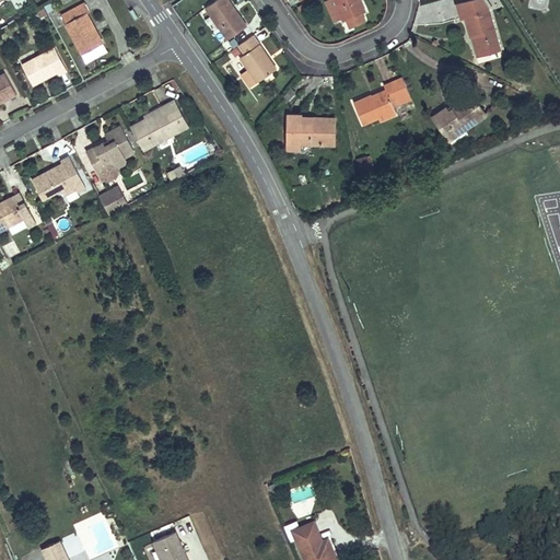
[(230,0),(213,0),(206,6),(229,38),(247,25),(230,0)]
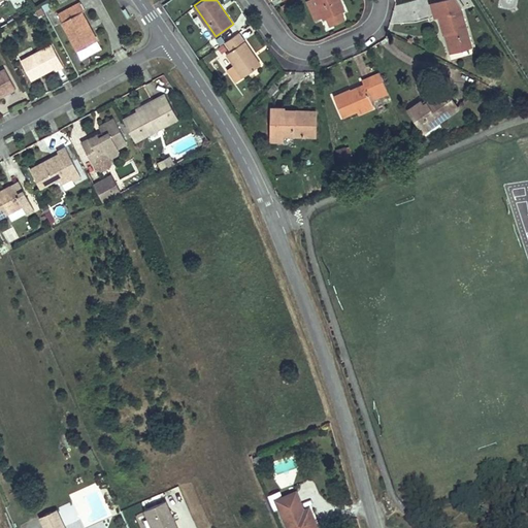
[(306,0),(305,1),(315,21),(322,18),(314,0),(306,0)]
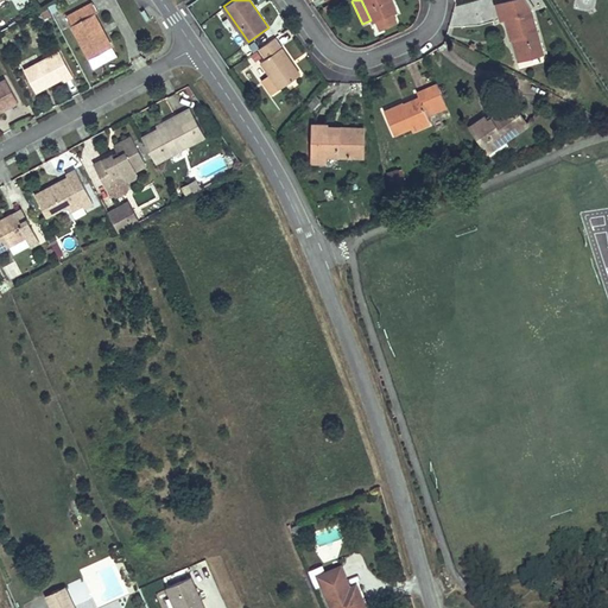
[(392,0),(361,0),(371,20),(372,23),(375,21),(379,30),(398,21),(394,13),(398,12),(392,0)]
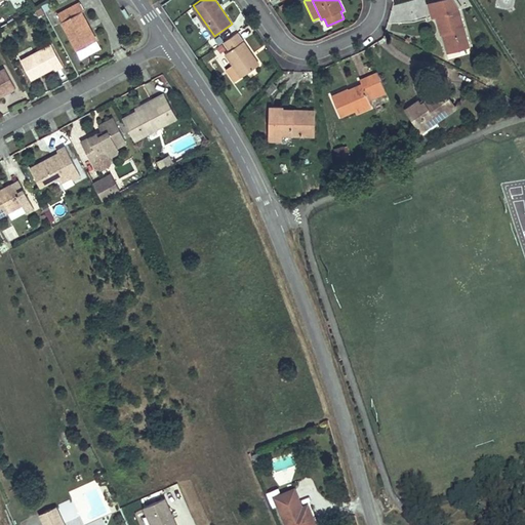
[(454,0),(435,0),(427,2),(431,18),(436,16),(440,34),(441,34),(446,52),(452,51),(469,46),(471,46),(459,7),(454,0)]
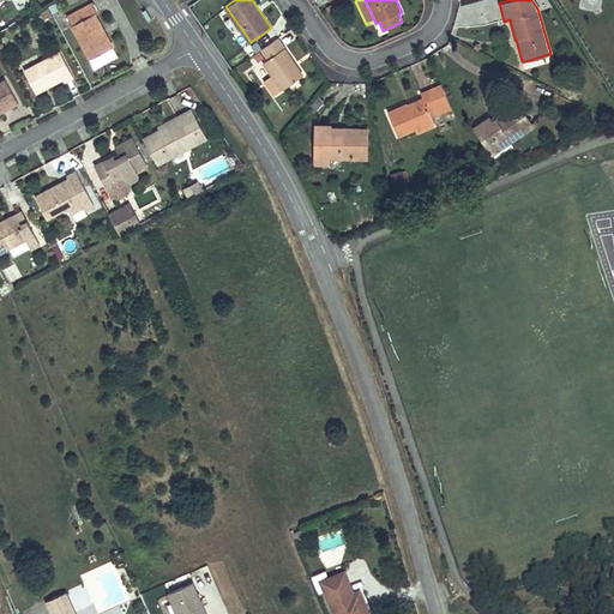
[(89,59),(114,46),(107,32),(104,34),(102,29),(104,28),(96,12),(97,11),(92,1),(66,16),(72,25),(71,25),(89,59)]
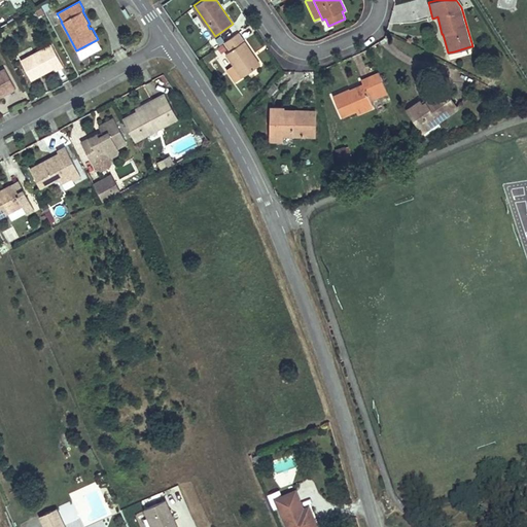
[(50,8),(48,2),(42,5),(44,11),(50,8)]
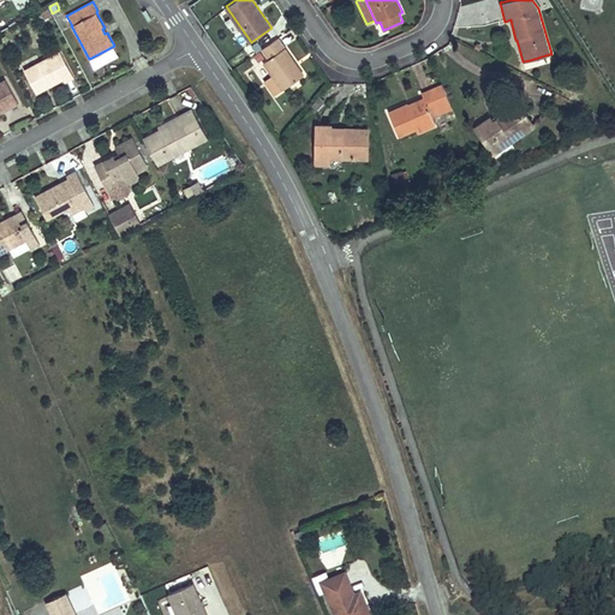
[(52,15),(48,9),(41,12),(45,18),(52,15)]
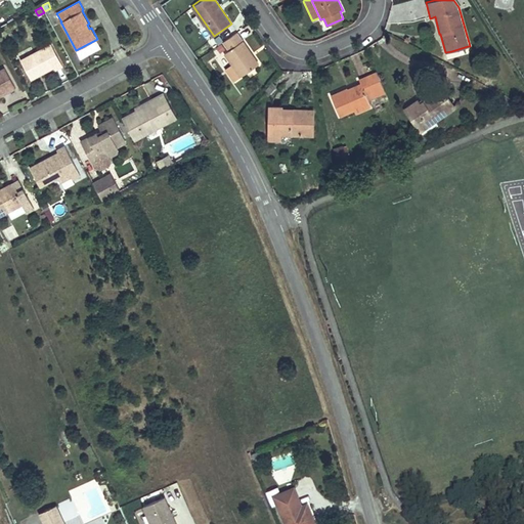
[(260,63),(238,32),(222,42),(227,50),(223,52),(231,64),(226,68),(227,77),(231,82),(260,63)]
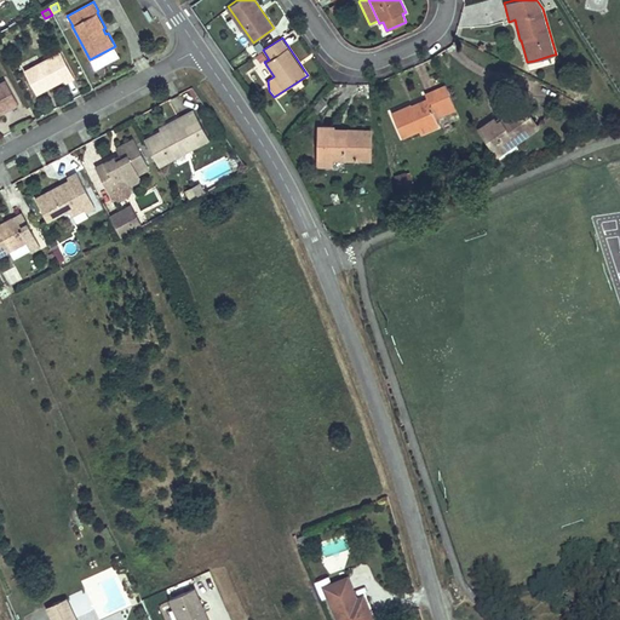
[(59,51),(24,70),(38,95),(64,80),(65,84),(75,79),(59,51)]
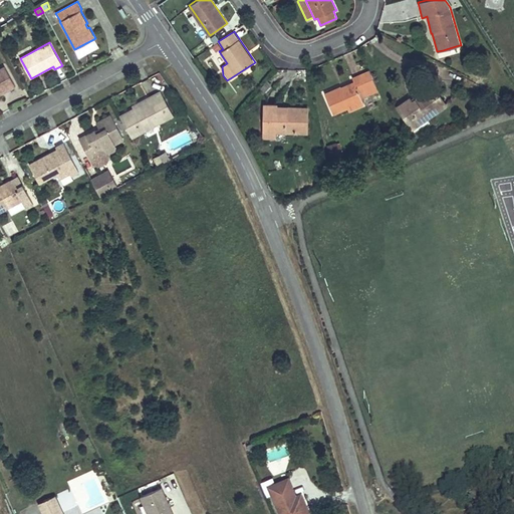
[(461,53),(459,45),(443,50),(445,57),(461,53)]
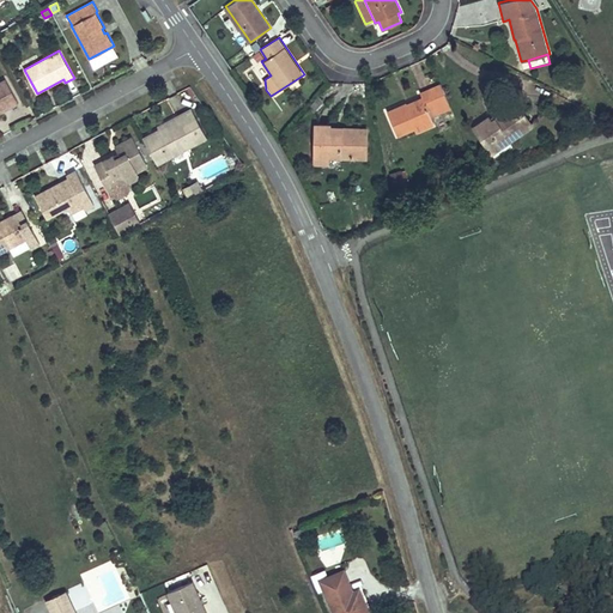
[(426,76),(432,85),(442,80),(437,70),(426,76)]
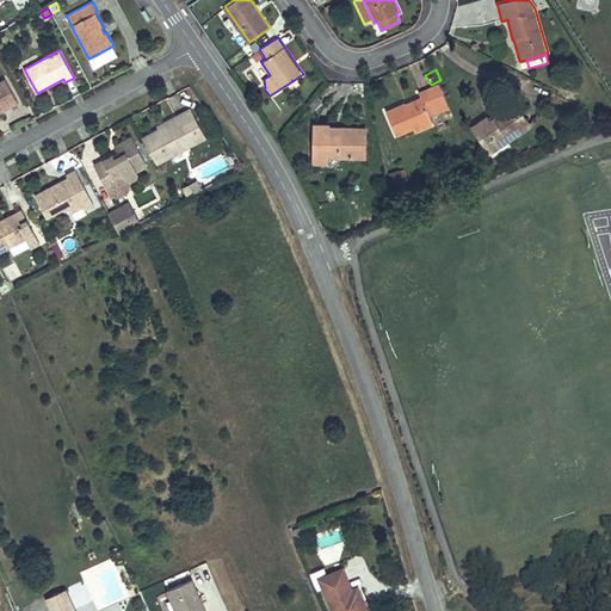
[(403,88),(384,98),(396,121),(411,113),(429,104),(427,102),(446,93),(440,80),(431,85),(425,75),(417,79),(419,84),(405,92),(403,88)]
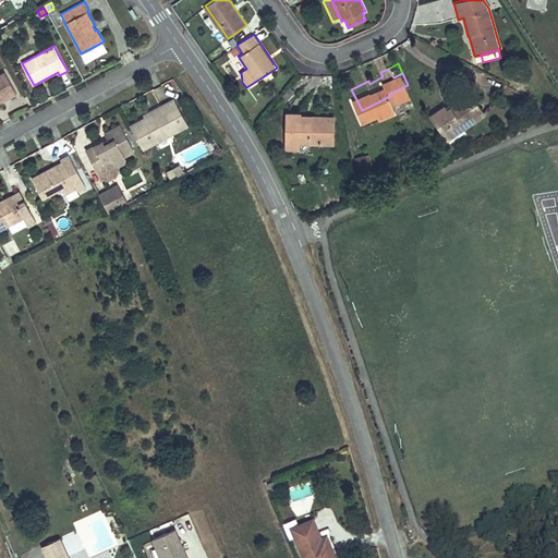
[(4,72),(0,73),(0,102),(16,95),(4,72)]
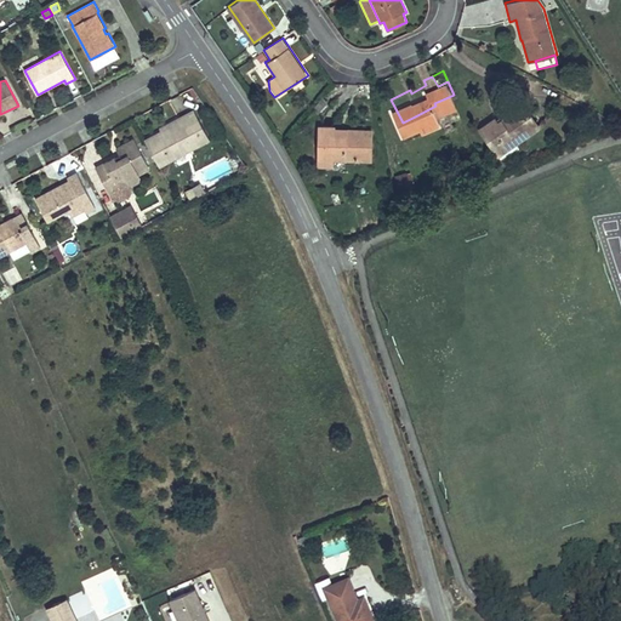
[(495,117),(478,127),(497,157),(516,143),(541,127),(523,101),(499,117),(500,119),(497,120),(495,117)]
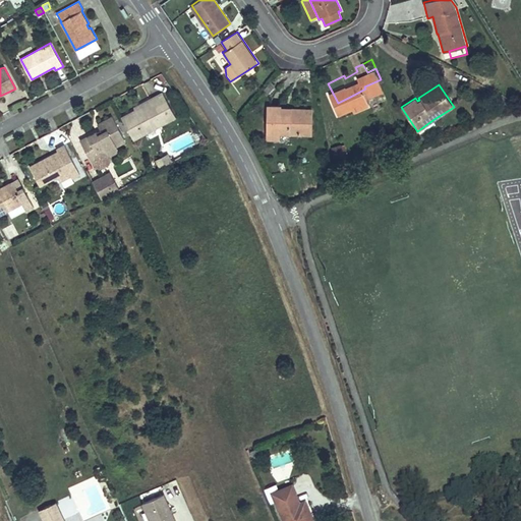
[(352,101),(367,93),(365,89),(350,97),(352,101)]
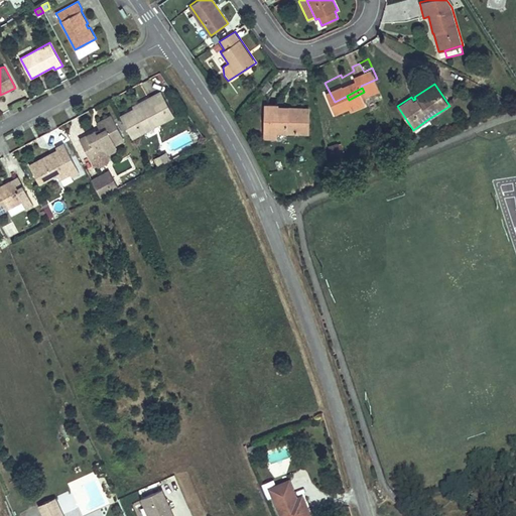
[(121,115),(132,136),(172,115),(160,91),(148,97),(149,100),(134,107),(121,115)]
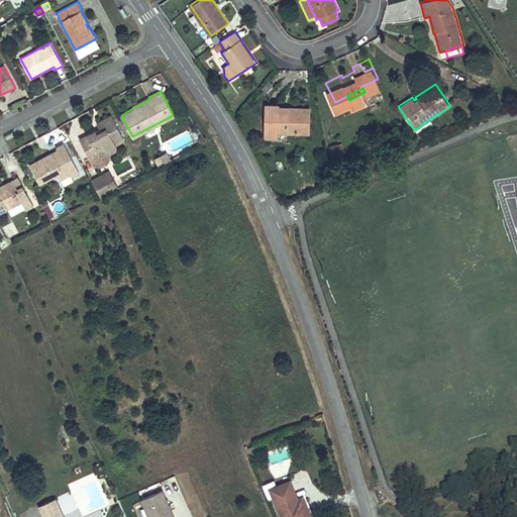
[(133,105),(134,107),(149,100),(148,97),(133,105)]
